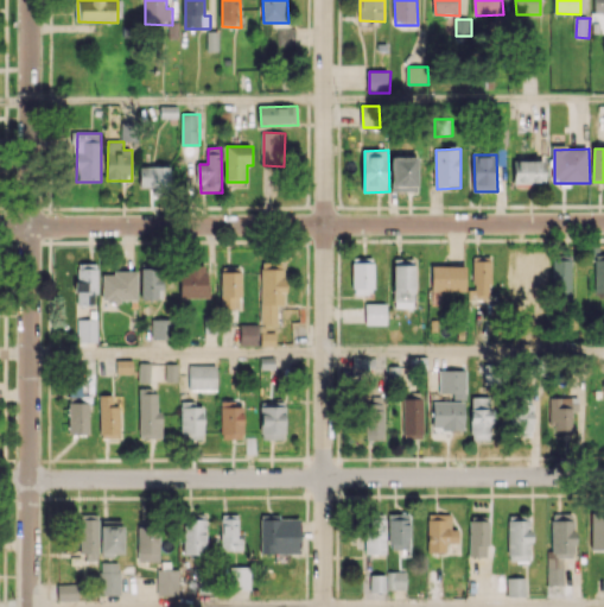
[(394,193),(419,193),(420,159),(394,158),(394,193)]
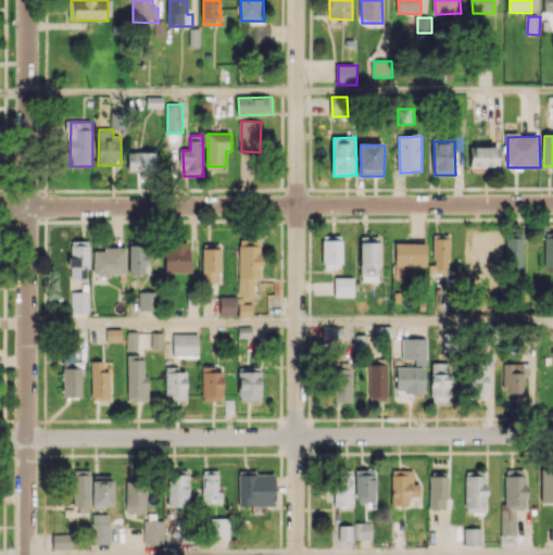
[(472,168),(501,169),(501,148),(473,148),(472,168)]
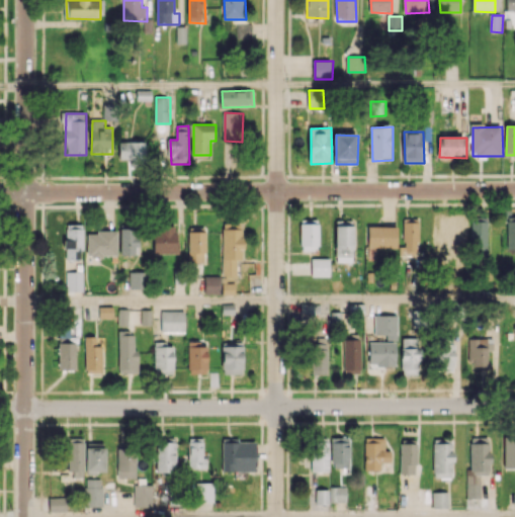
[(147,161),(147,143),(120,143),(121,161),(147,161)]
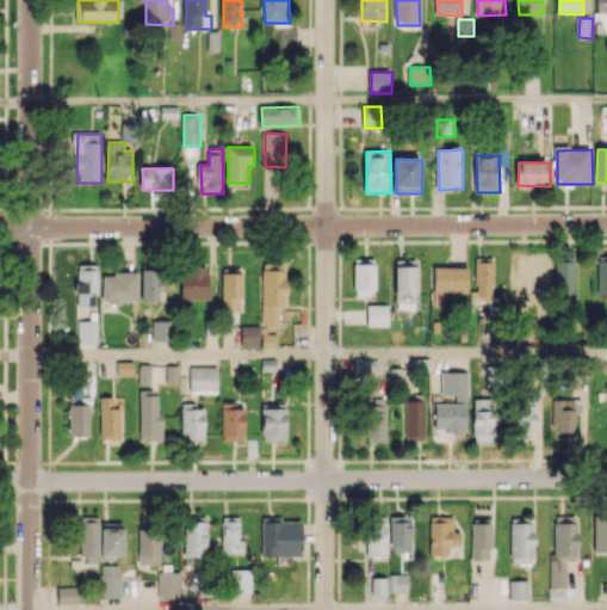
[(557,295),(576,295),(576,258),(558,258),(557,295)]
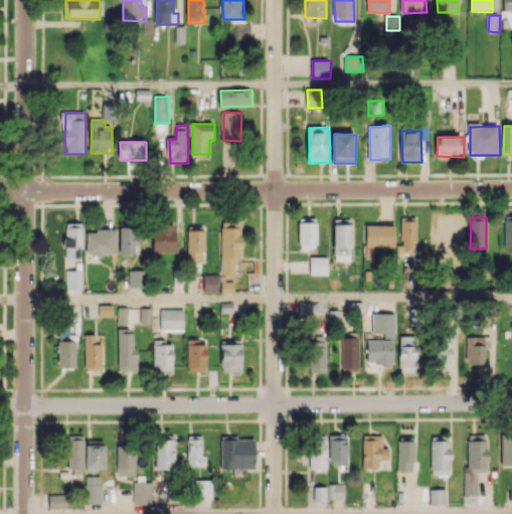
[(353,220),(336,219),(335,262),(353,262),(353,220)]
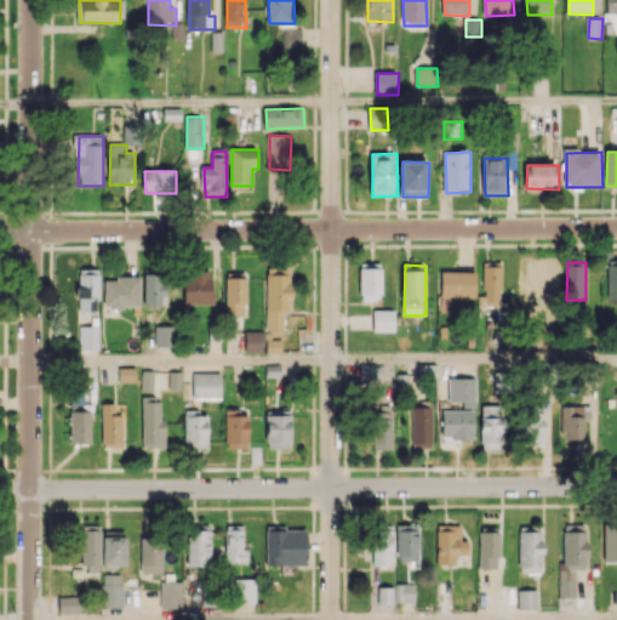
[(383,266),(363,266),(363,302),(384,302),(383,266)]
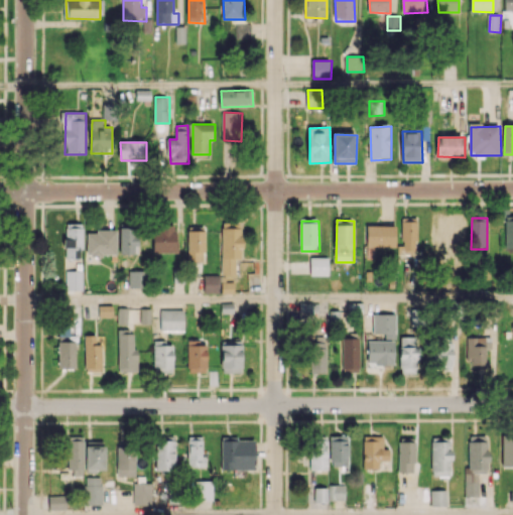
[(419,222),(403,223),(403,247),(399,247),(400,257),(420,257),(419,222)]
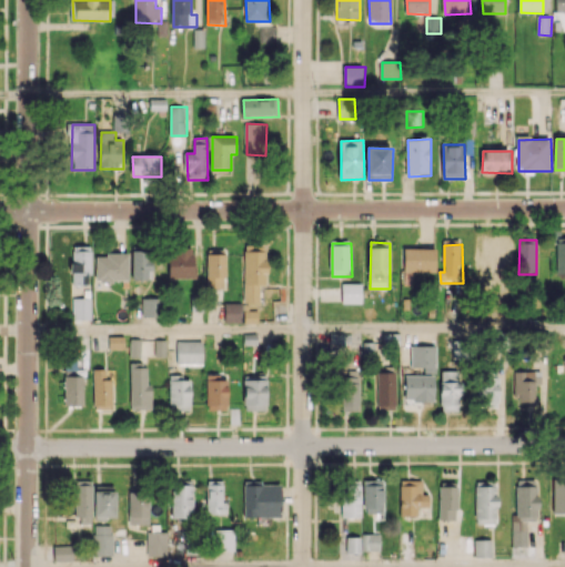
[(511,244),(492,244),(493,277),(511,277),(511,244)]
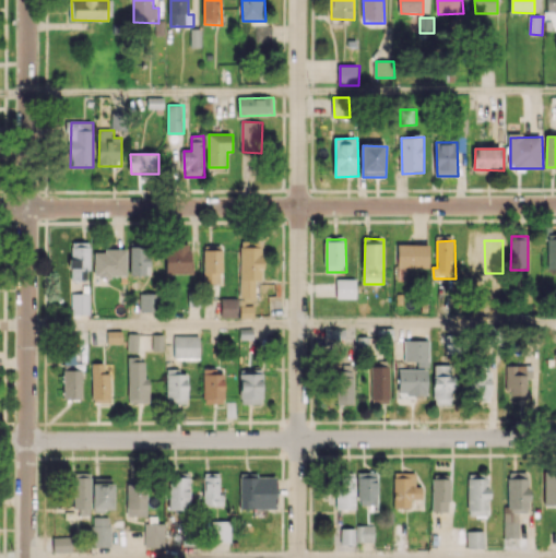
[(258,281),(263,281),(265,241),(243,241),(241,299),(257,299),(258,281)]
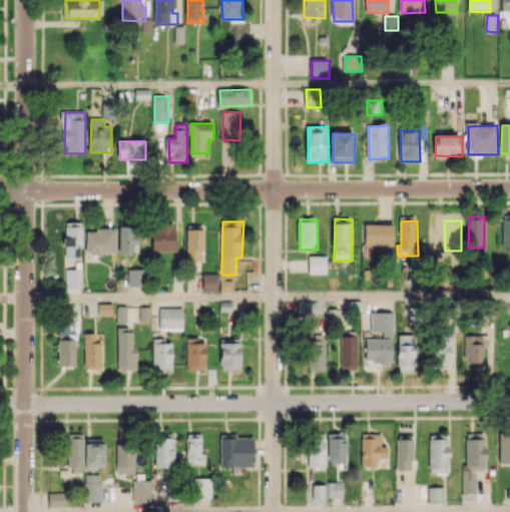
[(84,249),(84,224),(66,224),(66,258),(81,258),(80,249),(84,249)]
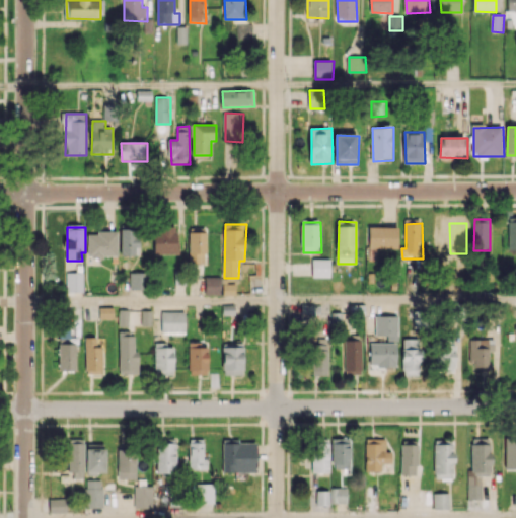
[(180,254),(179,227),(155,228),(156,255),(180,254)]
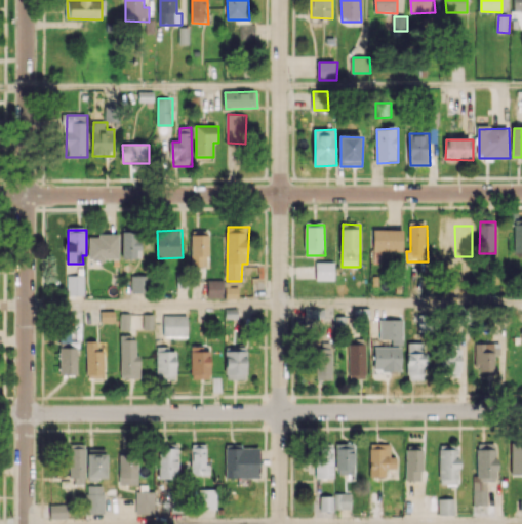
[(404,252),(404,231),(374,231),(374,265),(386,265),(386,252),(404,252)]
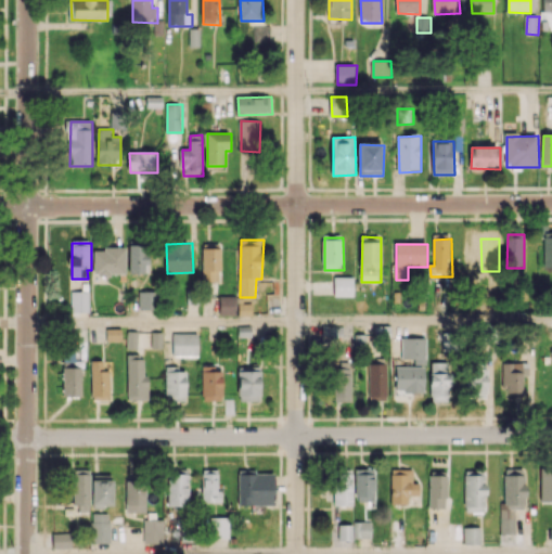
[(151,274),(151,246),(131,246),(131,274),(151,274)]
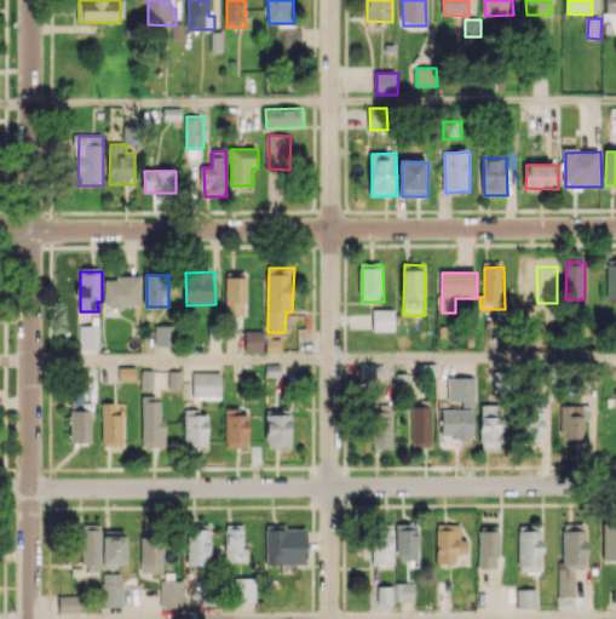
[(229,317),(248,316),(247,275),(228,275),(229,317)]
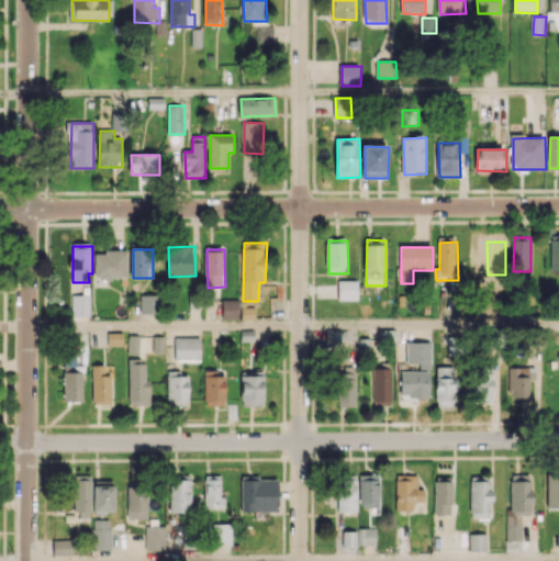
[(130,253),(97,251),(97,279),(129,279),(130,253)]
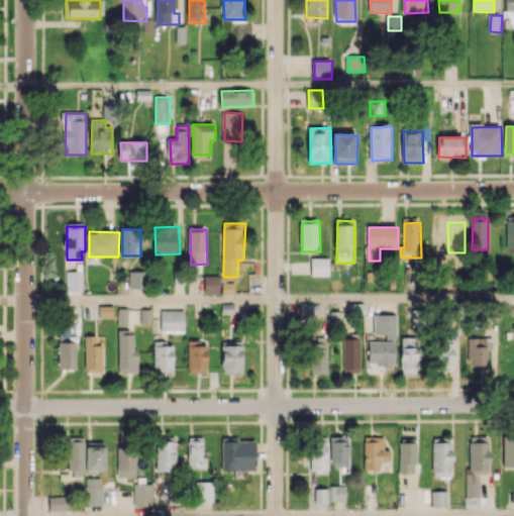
[(313,277),(329,277),(329,259),(313,259),(313,277)]
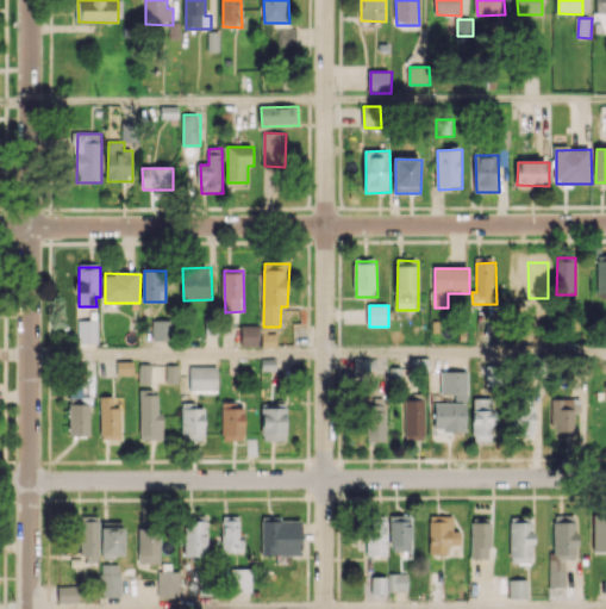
[(100,322),(80,321),(80,345),(100,345),(100,322)]
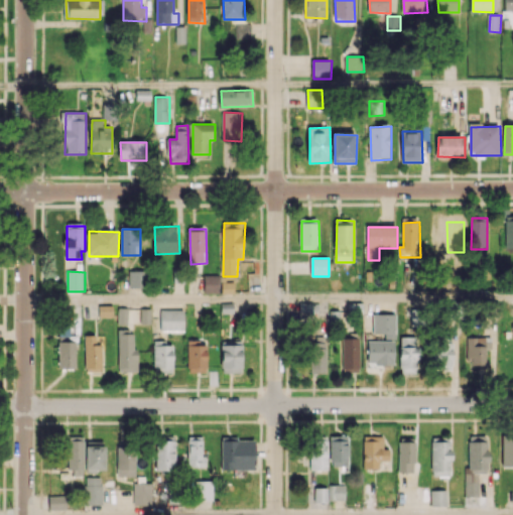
[(131,288),(146,289),(146,272),(131,271),(131,288)]
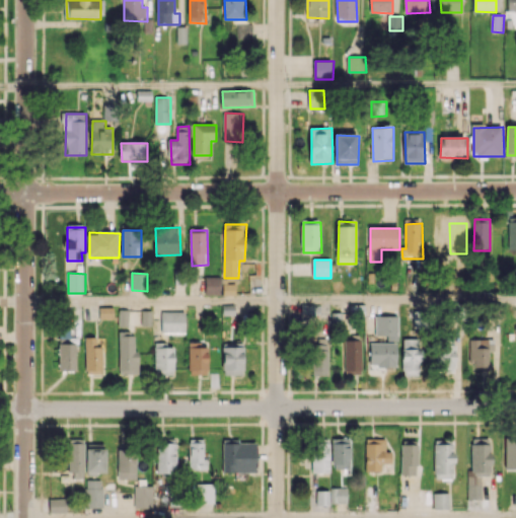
[(207,296),(222,296),(222,278),(207,278),(207,296)]
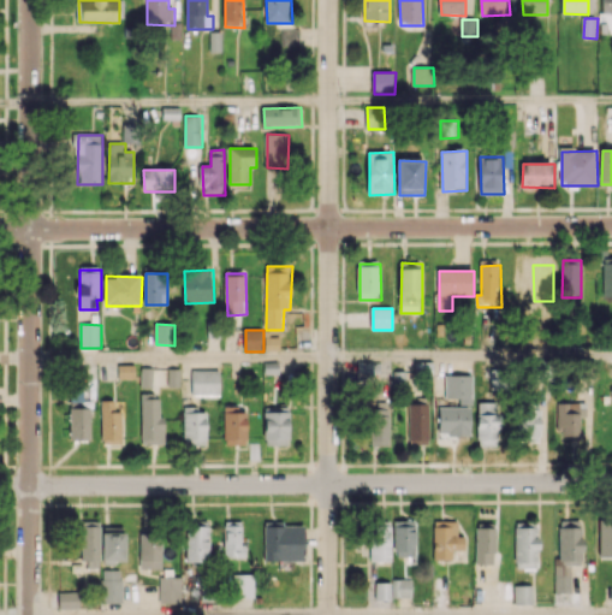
[(281,350),(281,338),(267,338),(267,352),(281,350)]
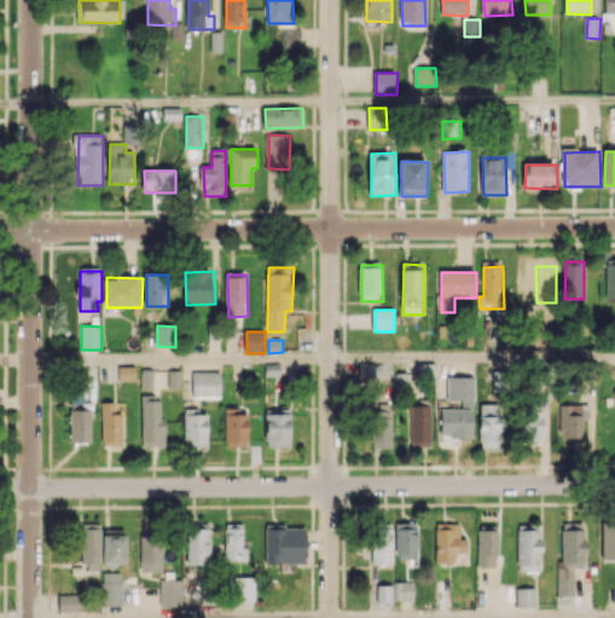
[(138,381),(138,368),(121,368),(121,381),(138,381)]
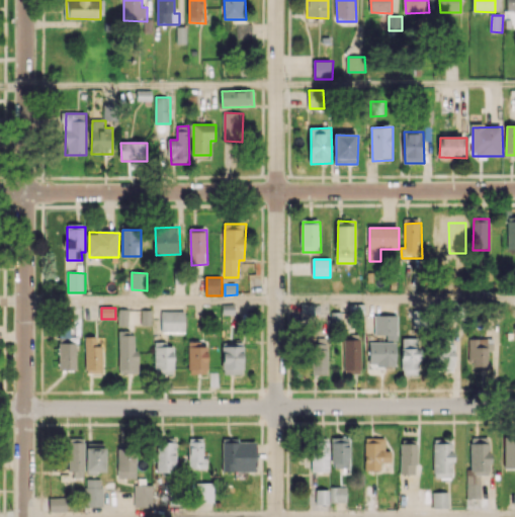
[(120,327),(130,327),(131,311),(120,310),(120,327)]
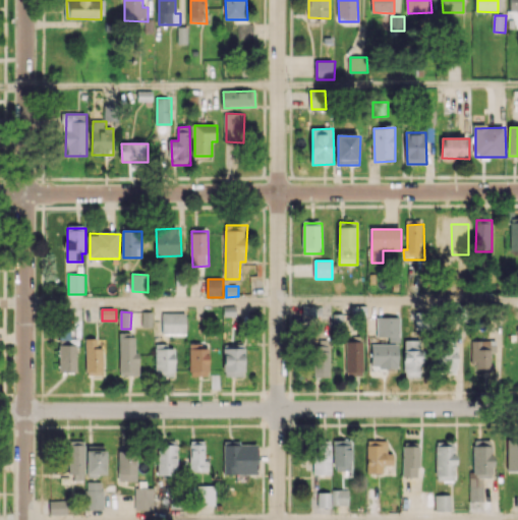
[(145,328),(155,328),(154,312),(144,312),(145,328)]
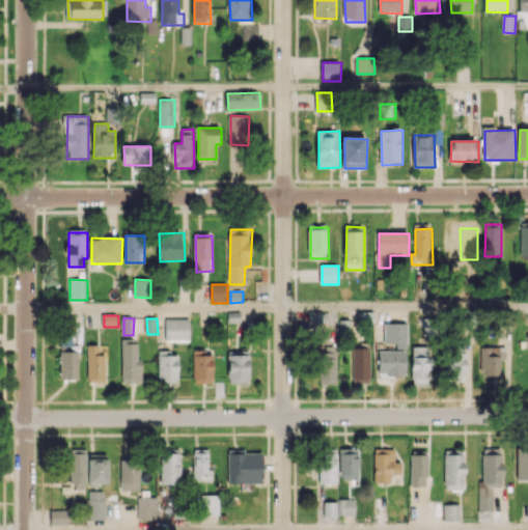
[(192,321),(168,319),(167,341),(191,341),(192,321)]
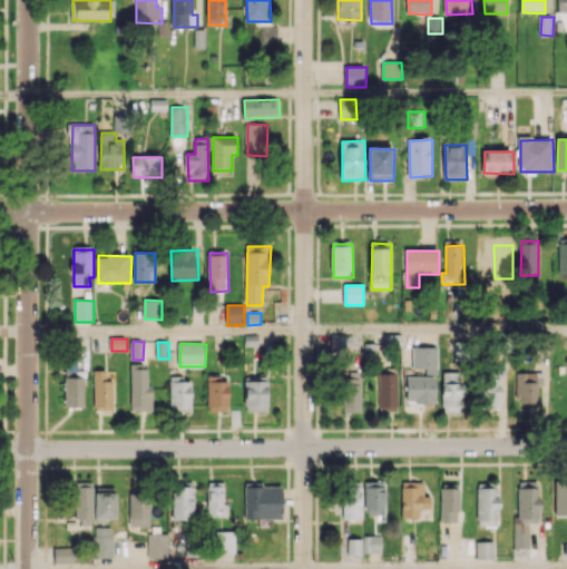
[(439,347),(414,347),(414,370),(428,370),(428,375),(439,375),(439,347)]
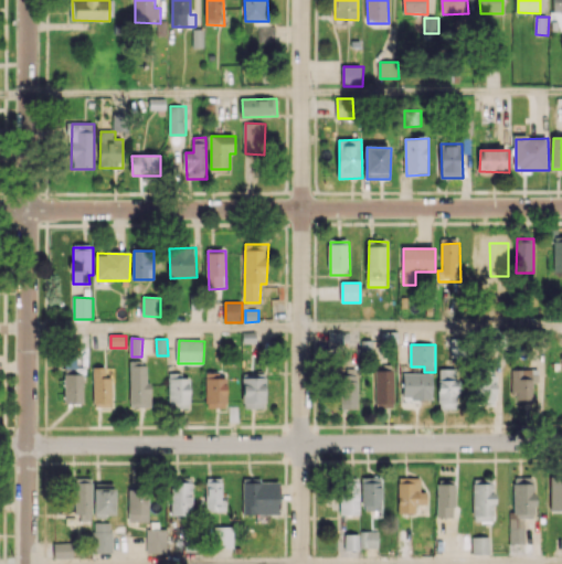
[(148,384),(148,362),(131,363),(131,408),(154,408),(154,384),(148,384)]
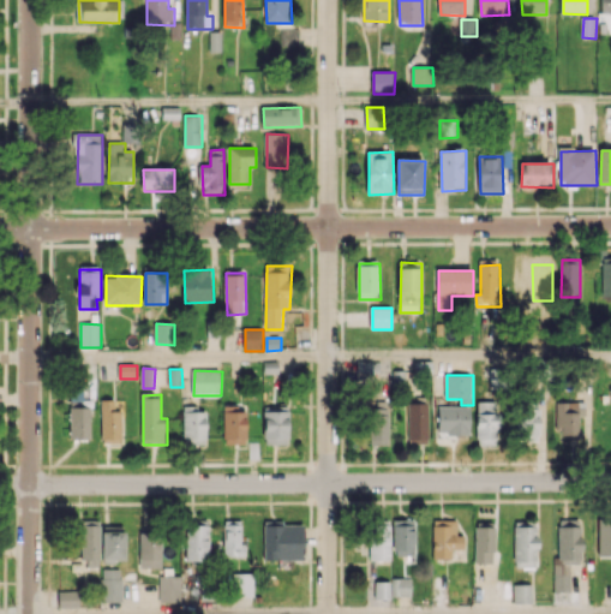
[(124,411),(117,411),(117,400),(103,400),(103,445),(124,445),(124,411)]
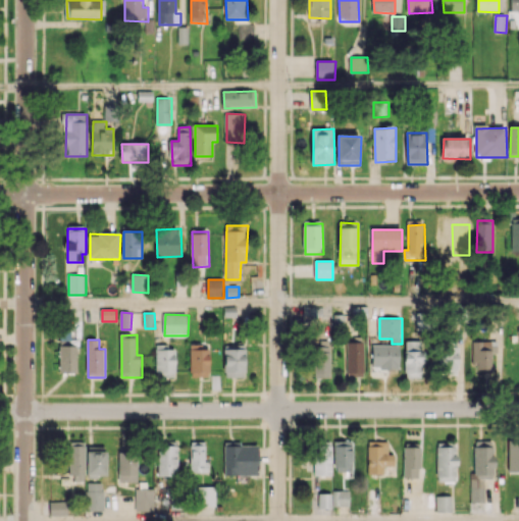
[(424,379),(425,342),(407,342),(406,378),(424,379)]
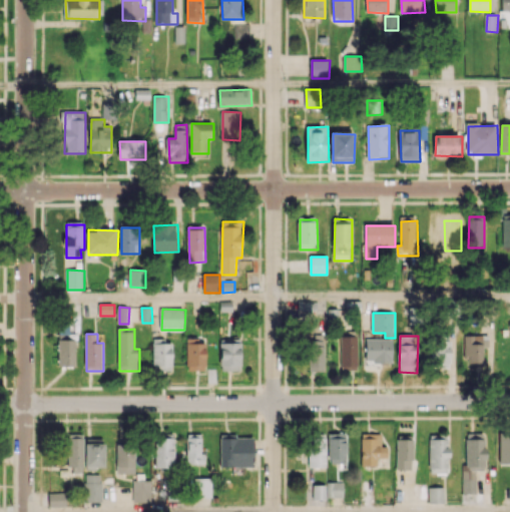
[(359,337),(342,337),(343,371),(359,371),(359,337)]
